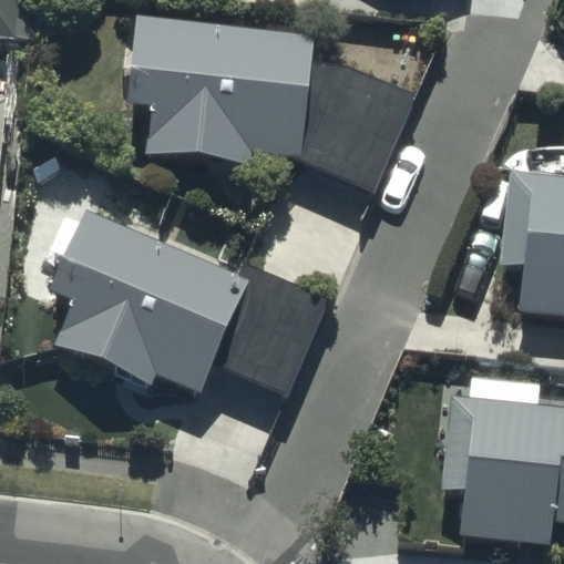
[(0,33),(34,38),(38,0),(0,0),(0,33)]
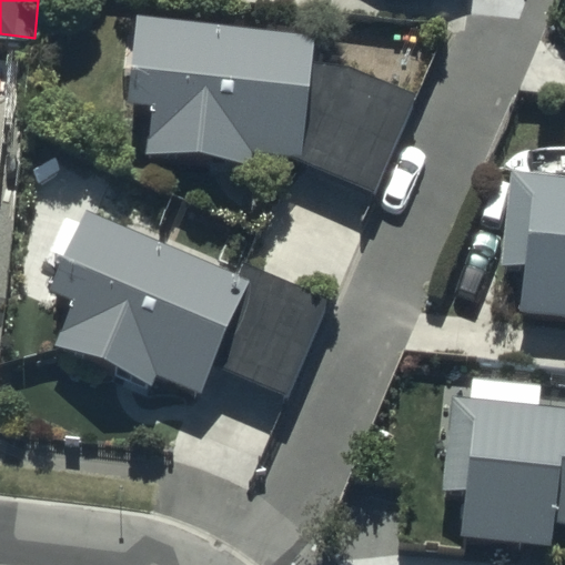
[(314,38),(139,13),(138,31),(125,30),(122,71),(132,71),(130,104),(152,106),(147,155),(251,163),(251,152),(290,154),(373,192),(414,92),(311,60),(314,38)]
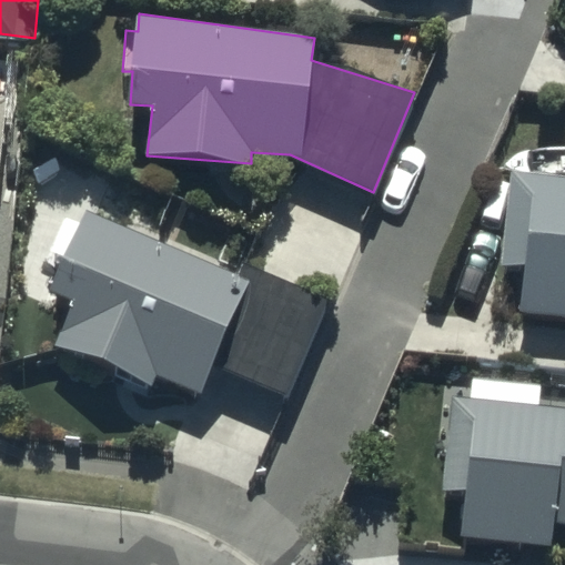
[(564,175),(511,171),(503,264),(524,265),(520,310),(564,314),(564,175)]
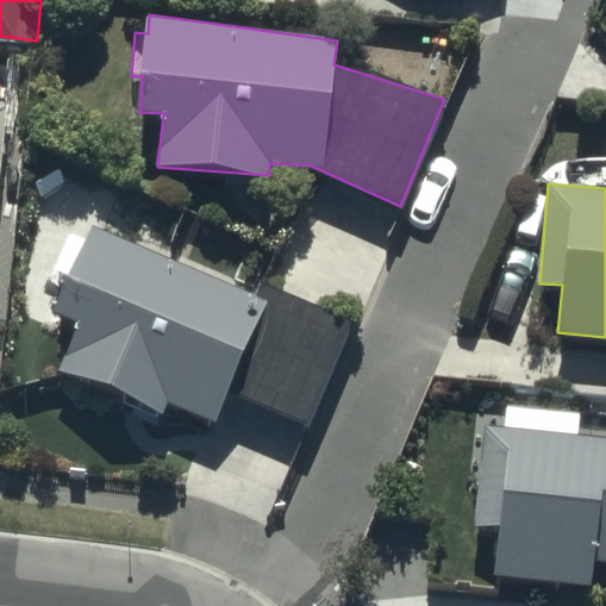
[(251,289),(92,224),(85,239),(67,231),(52,266),(69,273),(54,313),(77,323),(57,372),(163,414),(169,400),(217,419),(227,393),(308,425),(351,318),(256,279),(251,289)]
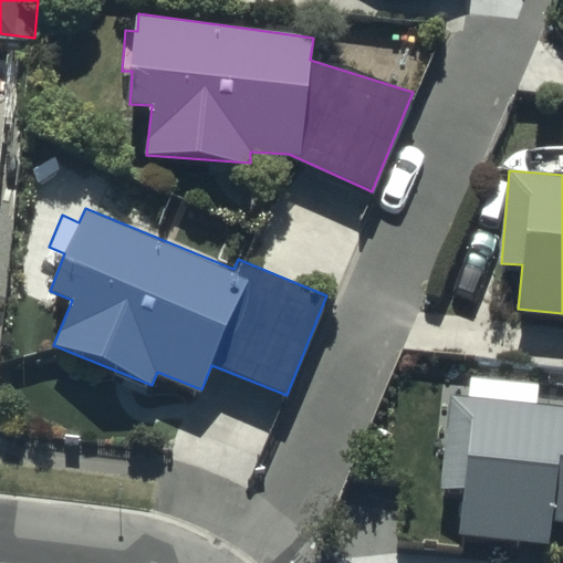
[(562,406),(447,396),(439,486),(464,488),(459,534),(549,542),(551,522),(562,523),(562,406)]
